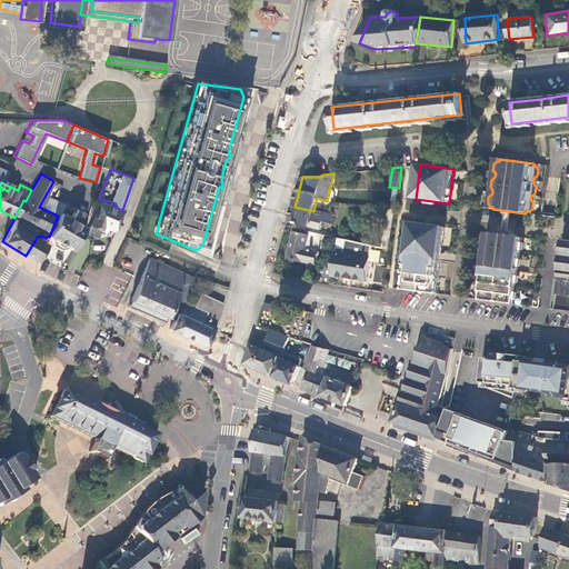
[(62,206),(45,197),(39,207),(58,216),(59,213),(62,206)]
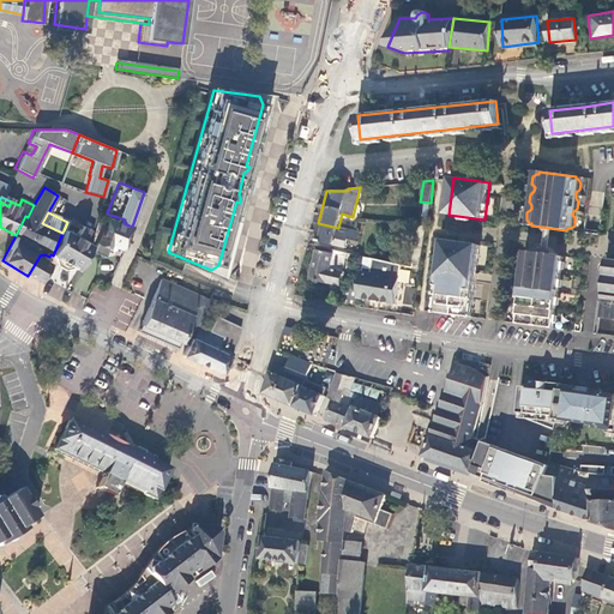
[(116,221),(106,217),(92,252),(98,254),(104,257),(109,245),(122,250),(131,228),(132,227),(124,223),(125,220),(119,217),(116,221)]
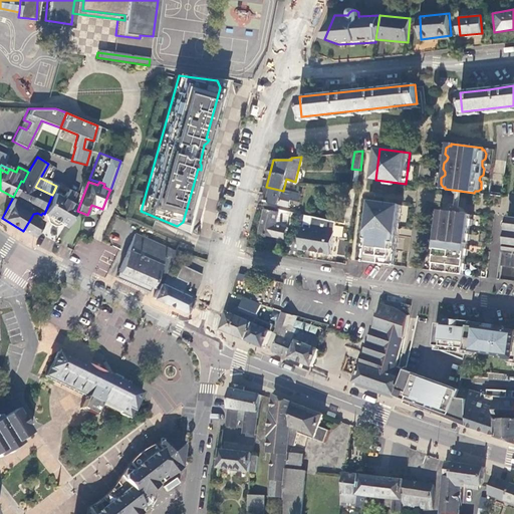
[(266,187),(262,201),(289,207),(292,196),(282,194),(283,191),(266,187)]
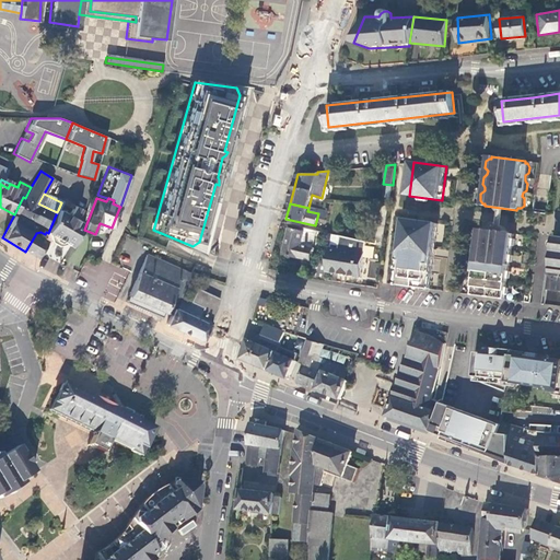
[(57,212),(48,233),(49,235),(50,242),(58,246),(65,244),(68,245),(70,246),(83,223),(81,223),(85,212),(73,205),(67,214),(58,210),(57,212)]
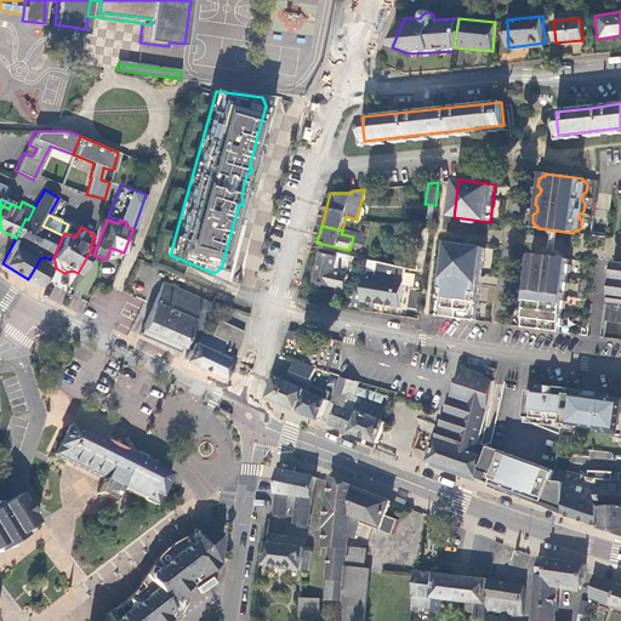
[(423,228),(417,266),(425,268),(431,229),(423,228)]
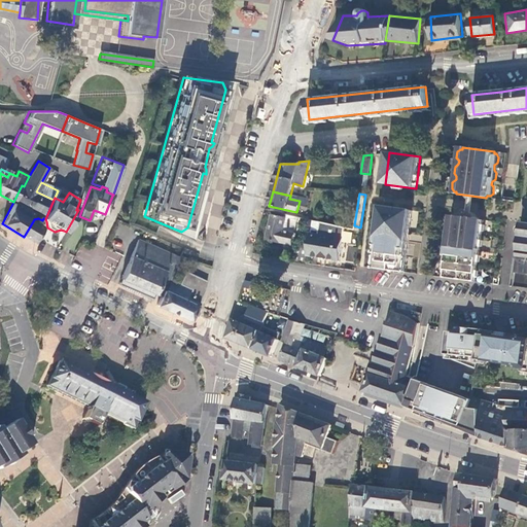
[(382,207),(374,268),(405,272),(410,236),(413,211),(382,207)]
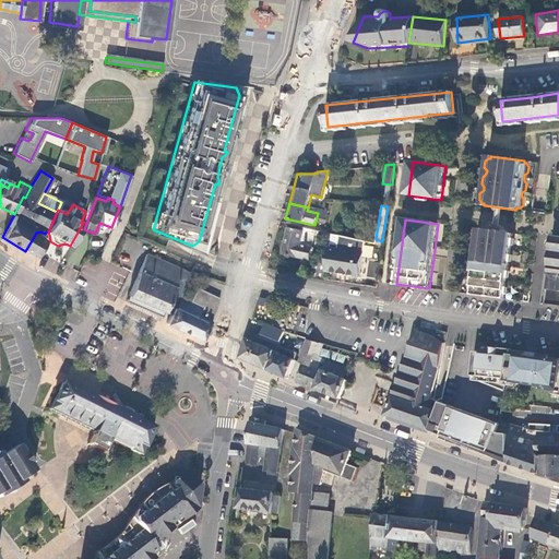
[(289,227),(282,254),(310,261),(313,248),(301,245),(305,232),(289,227)]
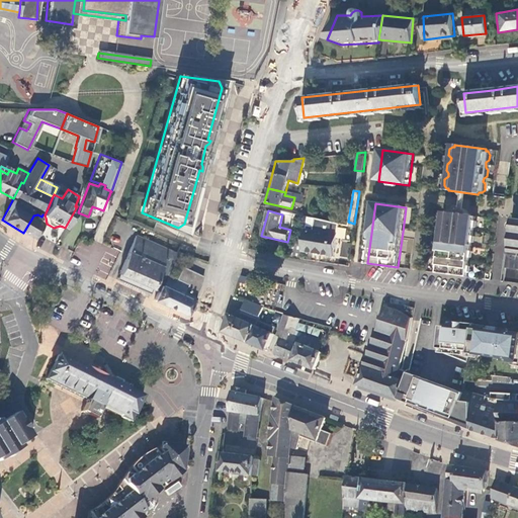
[(437,268),(437,272),(467,277),(468,273),(469,273),(470,267),(469,267),(470,257),(471,257),(472,253),(471,252),(472,243),(473,243),(475,238),(473,237),(475,228),(476,228),(477,222),(476,221),(476,217),(471,216),(471,214),(462,213),(462,214),(445,212),(445,217),(443,217),(442,223),(444,224),(443,232),(441,232),(440,237),(442,239),(441,247),(439,247),(438,253),(439,254),(438,262),(437,262),(436,268),(437,268)]
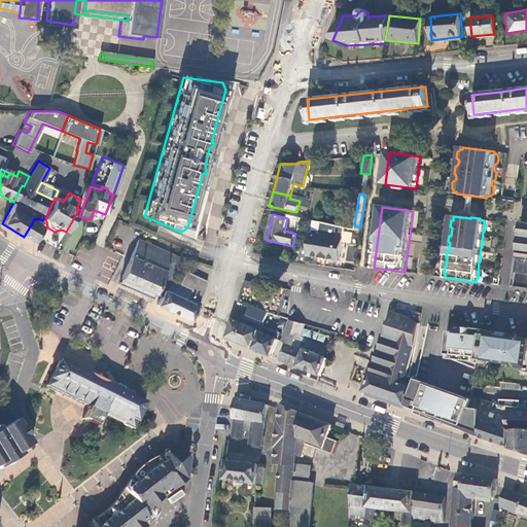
[(308,250),(307,255),(325,258),(341,260),(346,227),(313,220),(308,250)]
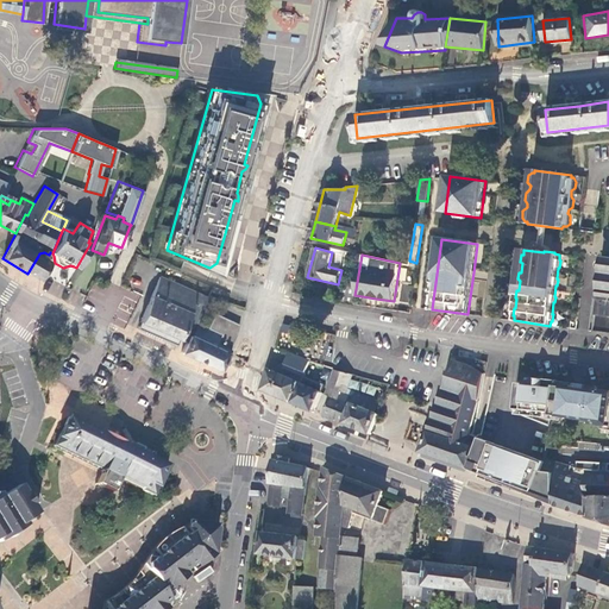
[(38,256),(27,274),(38,280),(49,261),(38,256)]
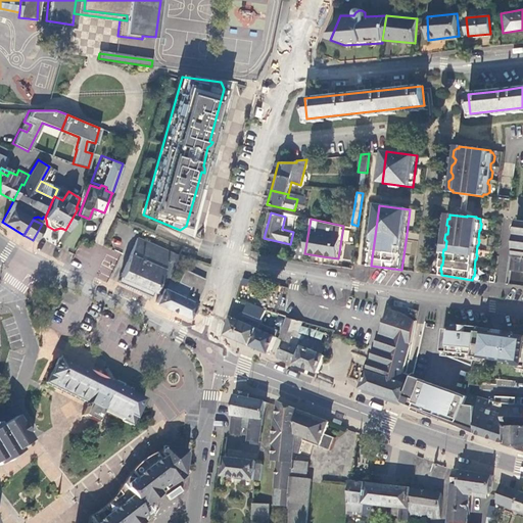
[(512,285),(522,286),(522,222),(521,222),(517,251),(518,251),(517,257),(516,257),(512,285)]
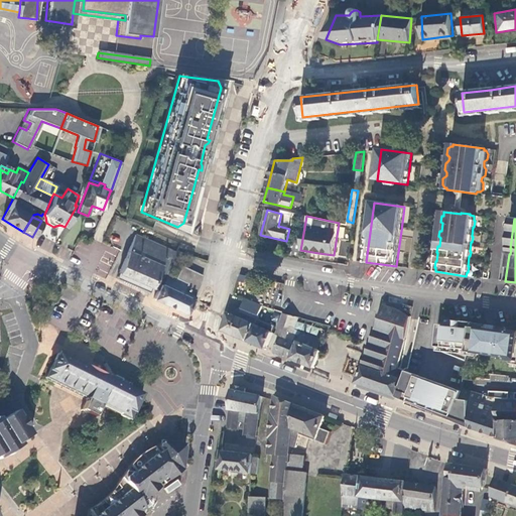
[(70,245),(77,233),(66,227),(58,239),(70,245)]
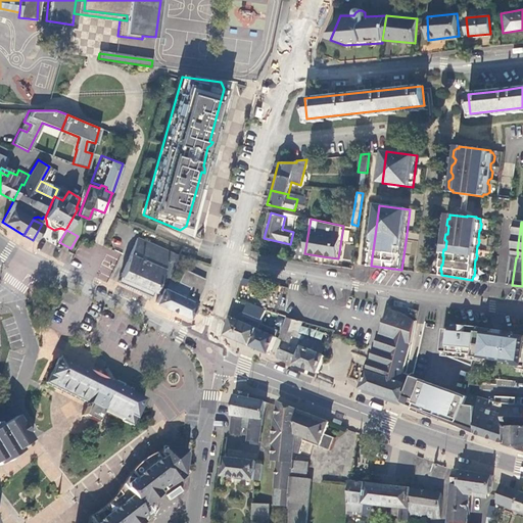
[(137,237),(117,282),(147,294),(150,296),(152,291),(158,293),(161,287),(168,277),(177,255),(137,237)]
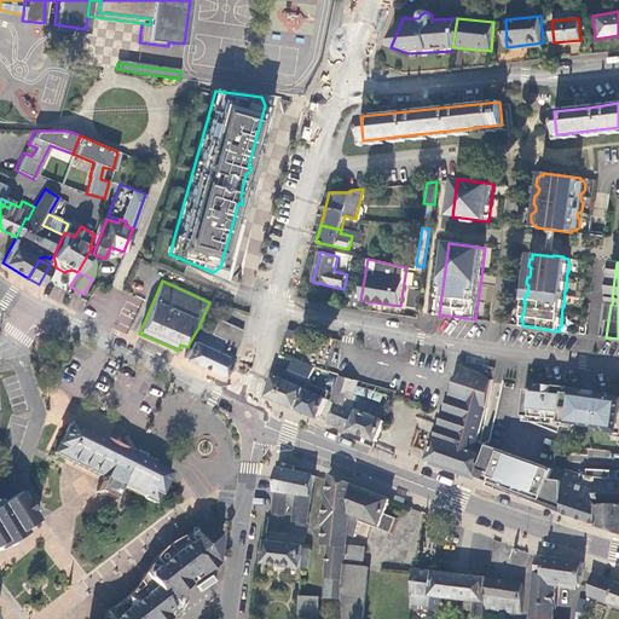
[(348,291),(347,300),(360,302),(360,300),(362,294),(348,291)]
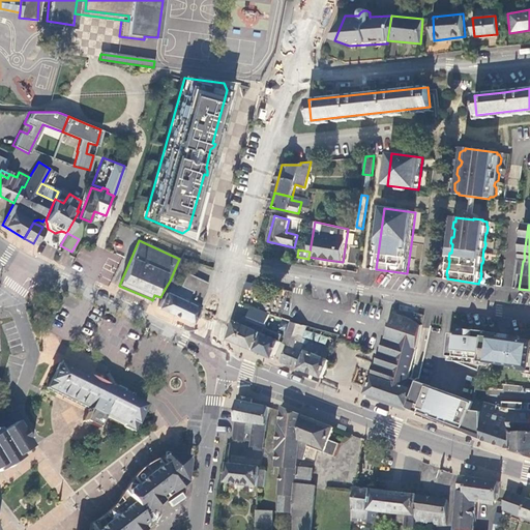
[(168,312),(190,322),(204,290),(206,284),(184,273),(180,285),(170,281),(164,291),(160,297),(156,306),(168,312)]
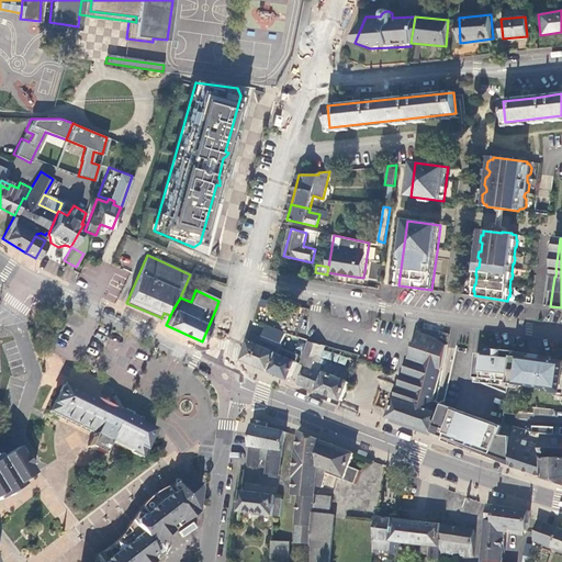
[(269,319),(267,326),(274,329),(278,324),(269,319)]
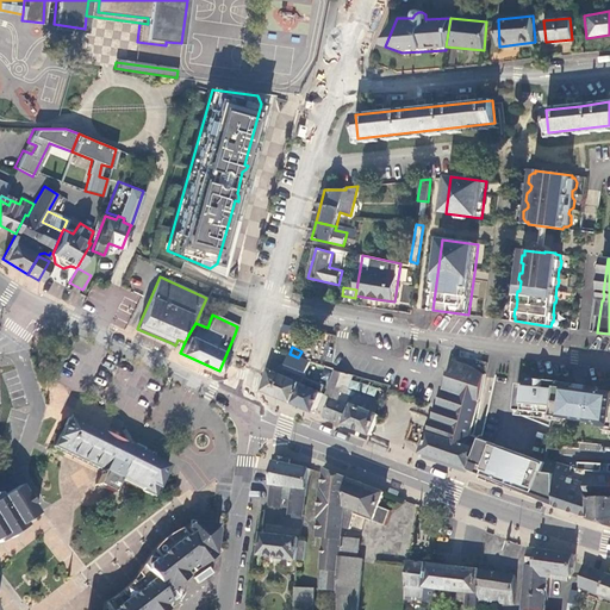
[(285,366),(272,361),(265,383),(263,391),(281,398),(292,404),(303,377),(309,362),(298,358),(290,354),(285,366)]
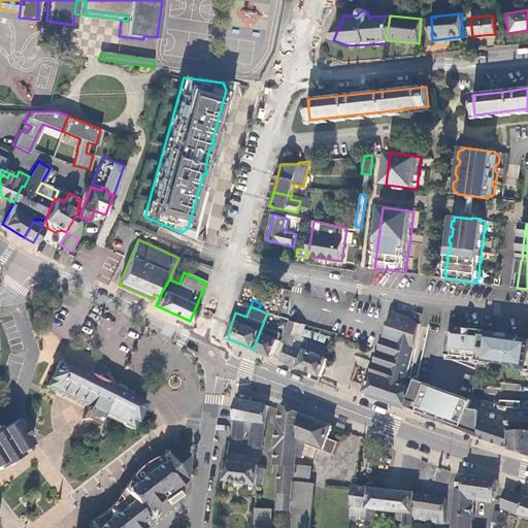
[(391,318),(364,393),(386,400),(407,407),(415,389),(405,386),(413,347),(415,347),(420,325),(406,317),(392,314),(391,318)]
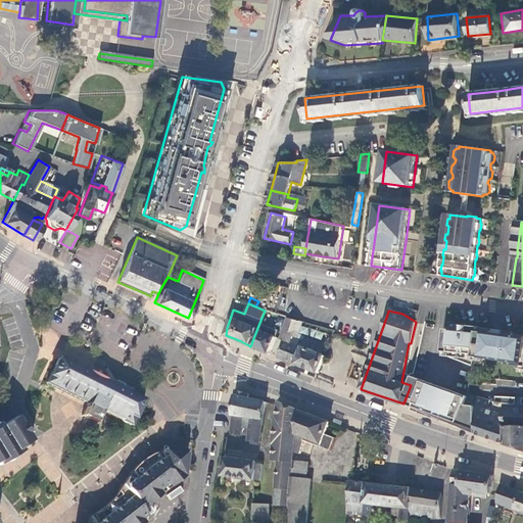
[(287,318),(278,338),(284,340),(278,357),(286,361),(295,364),(304,340),(297,337),(302,322),(287,318)]
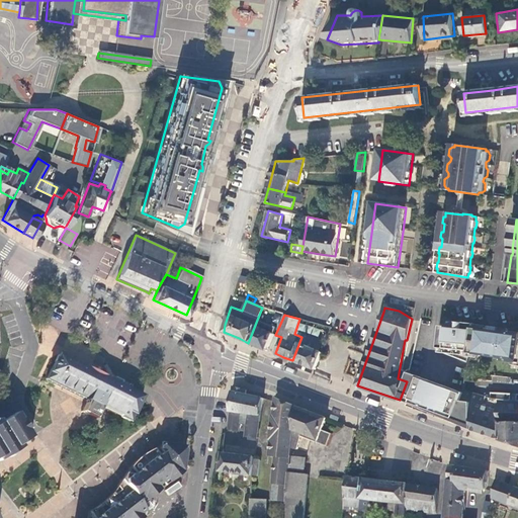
[(257,320),(248,343),(257,346),(266,350),(275,328),(257,320)]
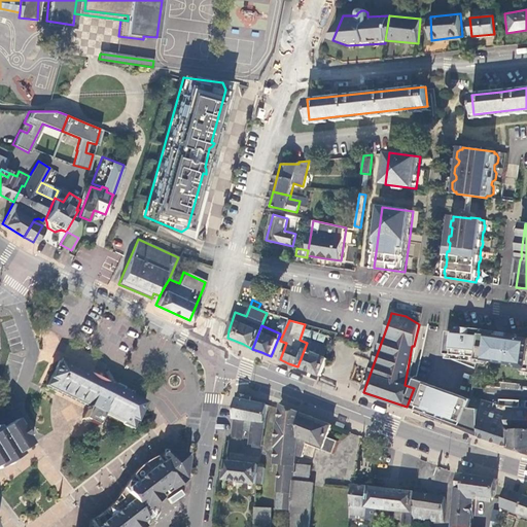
[(455,330),(449,329),(445,355),(479,359),(482,332),(483,330),(456,327),(455,330)]
